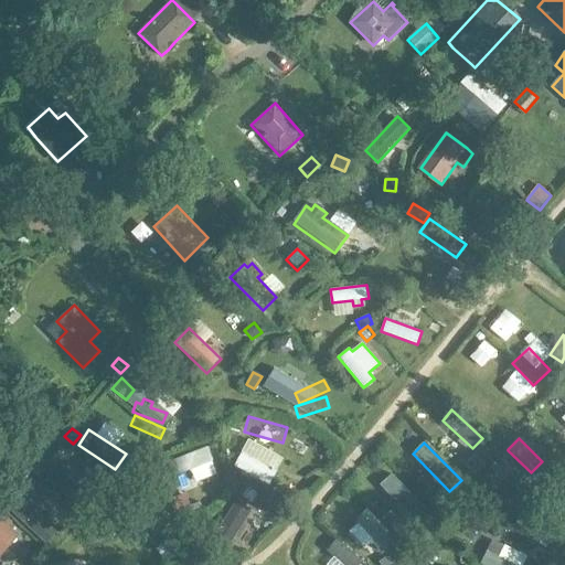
[(208,447),(169,462),(174,477),(213,461),(208,447)]
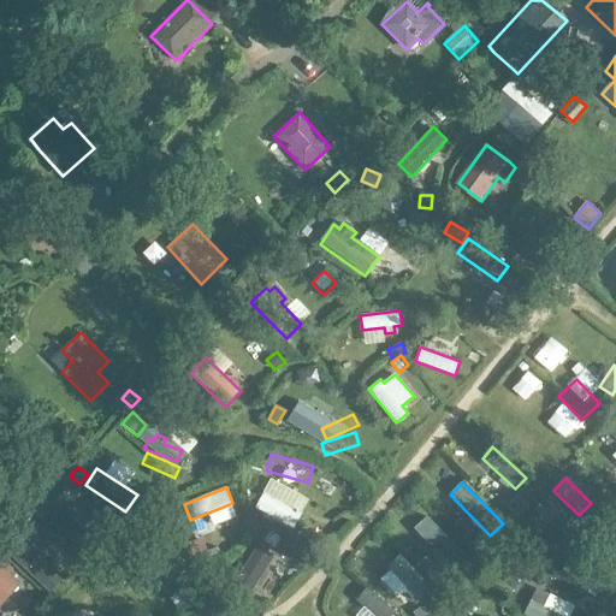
[(611,497),(604,490),(596,498),(603,505),(611,497)]
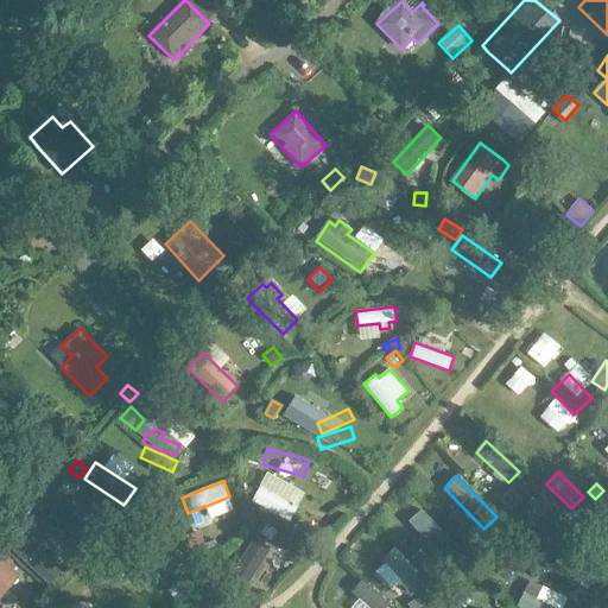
[(510,491),(500,500),(512,512),(521,502),(520,501),(510,491)]
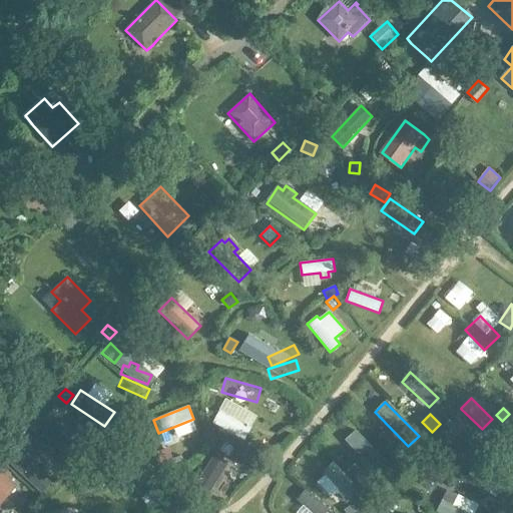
[(40,436),(44,430),(32,422),(28,429),(40,436)]
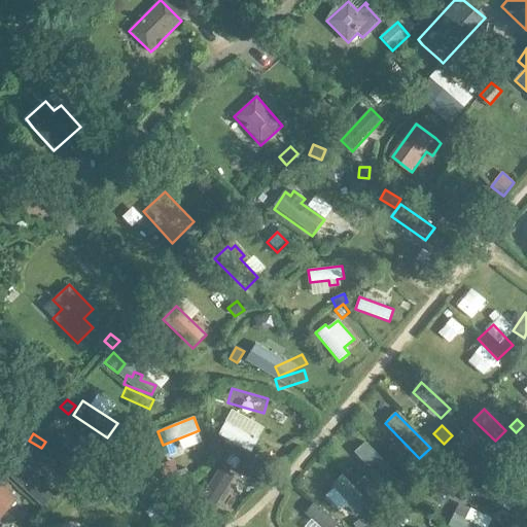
[(83,459),(50,435),(42,448),(75,471),(83,459)]
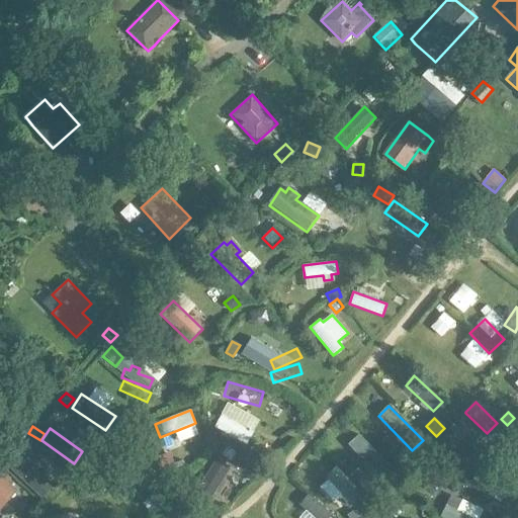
[(25,434),(19,440),(25,446),(31,440),(25,434)]
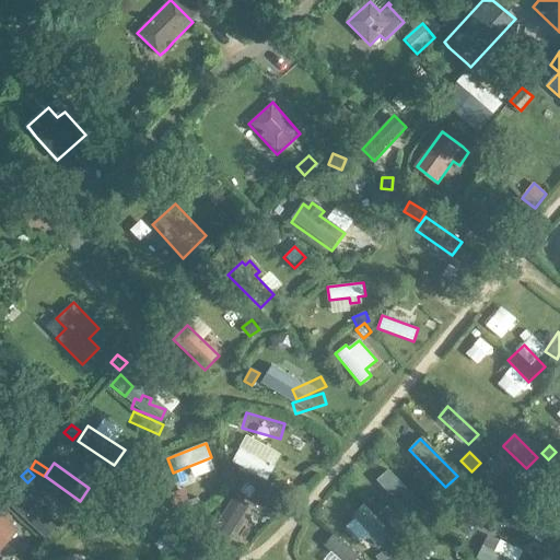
[(421,505),(388,470),(376,481),(396,503),(394,506),(403,516),(406,513),(409,516),(421,505)]
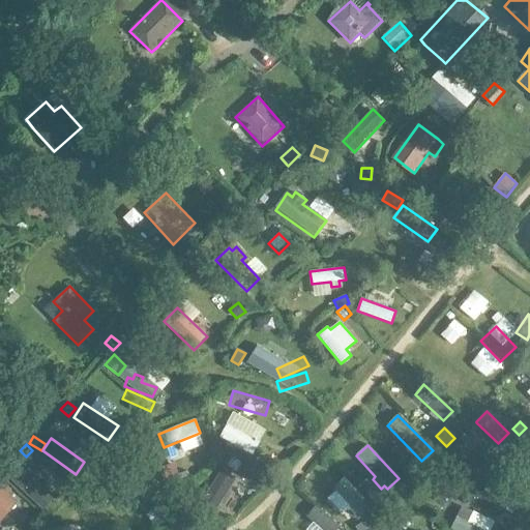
[(458,451),(450,458),(458,466),(465,460),(458,451)]
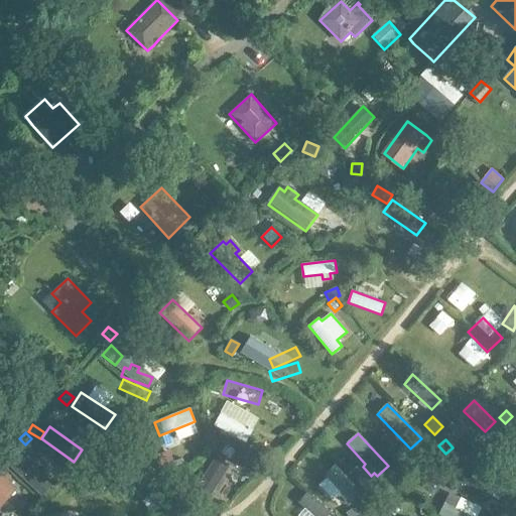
[(236,453),(226,446),(222,454),(232,460),(236,453)]
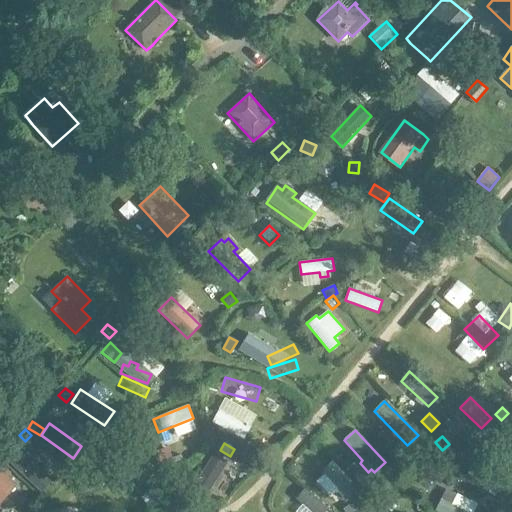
[(400,449),(392,456),(399,464),(411,452),(404,445),(400,449)]
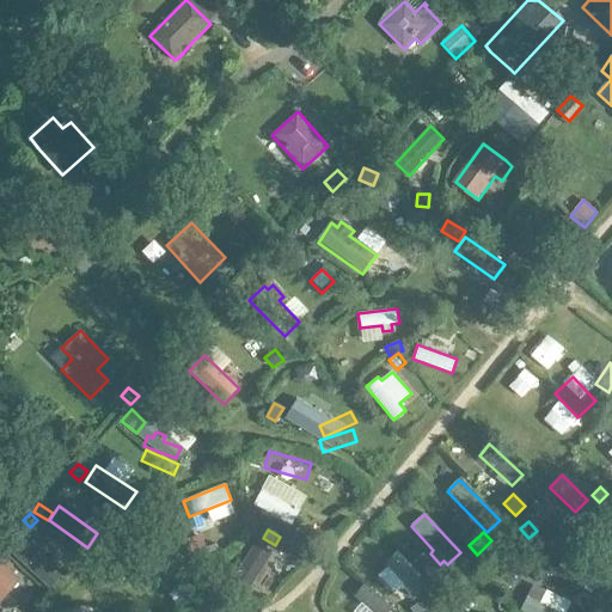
[(207,548),(200,537),(189,544),(195,555),(207,548)]
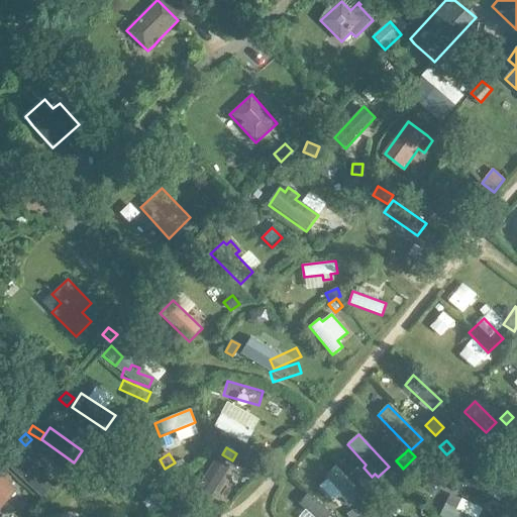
[(193,494),(208,503),(231,468),(217,457),(193,494)]
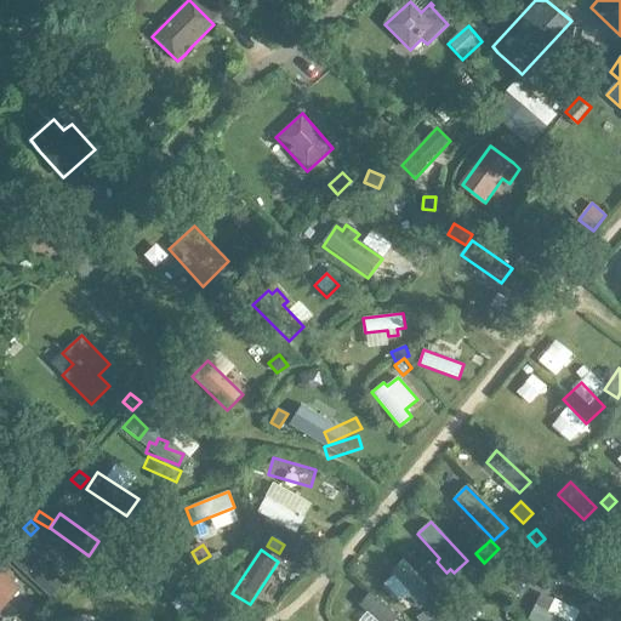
[(23,552),(12,563),(50,599),(61,588),(51,579),(23,552)]
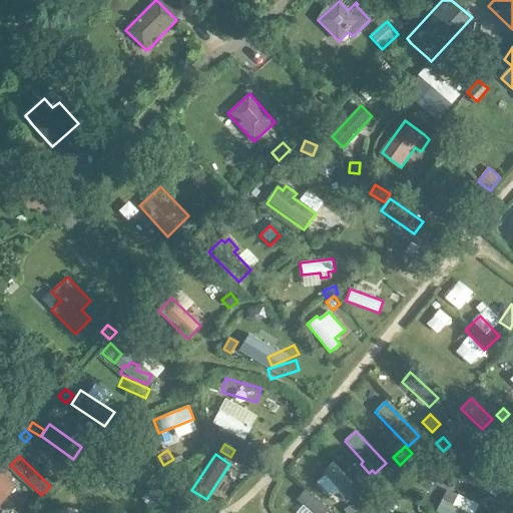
[(333,462),(323,472),(340,490),(336,494),(342,500),(346,497),(349,500),(360,490),(333,462)]
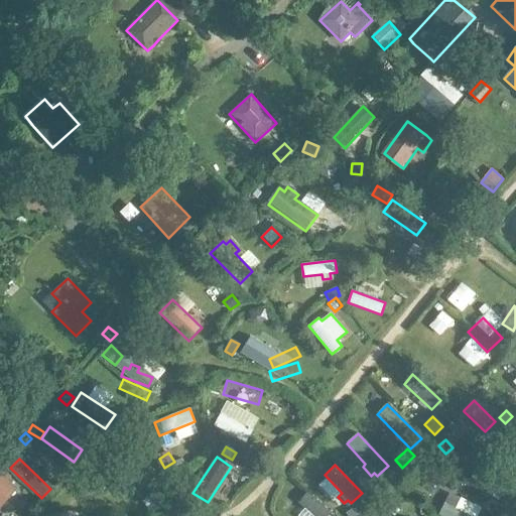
[(477,467),(473,478),(506,489),(510,477),(477,467)]
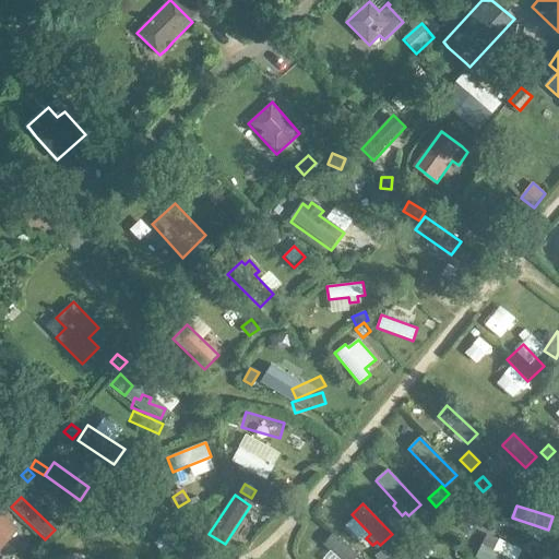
[(0,549),(11,536),(18,530),(8,522),(12,516),(0,507),(0,549)]
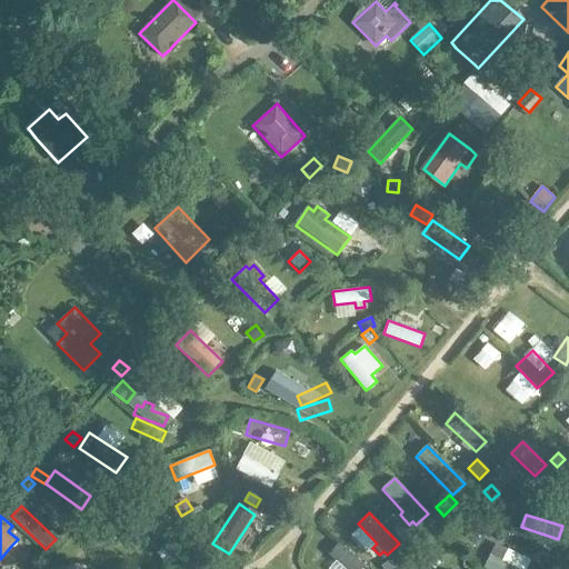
[(176,530),(135,556),(143,568),(183,543),(176,530)]
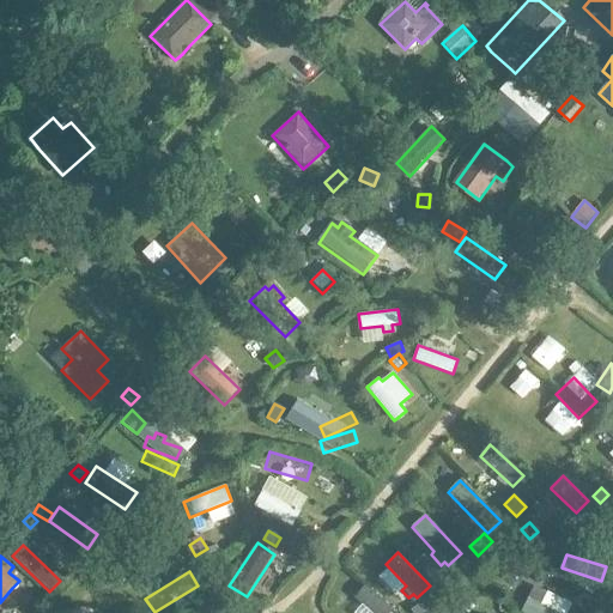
[(560,587),(602,600),(607,587),(565,572),(560,587)]
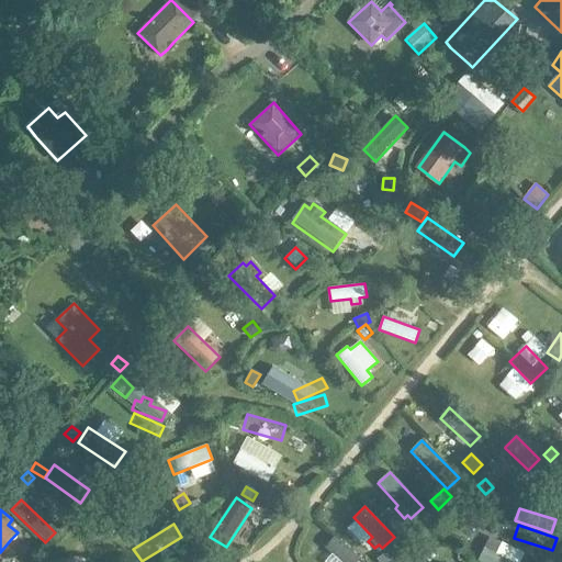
[(335,537),(325,547),(330,552),(326,557),(333,561),(336,561),(339,560),(341,561),(357,561),(360,559),(335,537)]
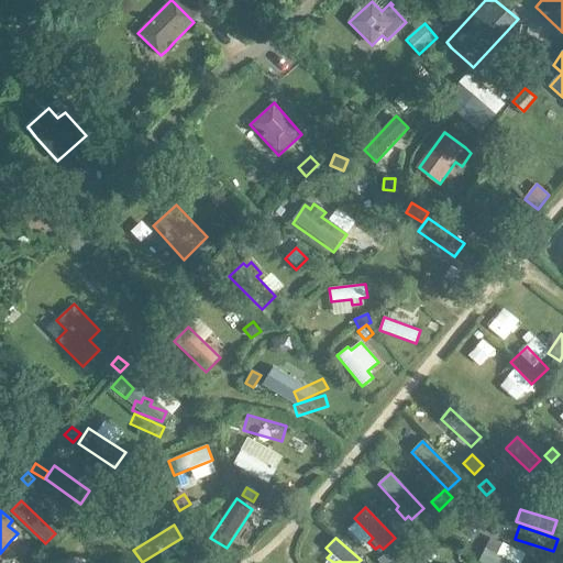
[(442,538),(438,545),(446,551),(450,542),(442,538)]
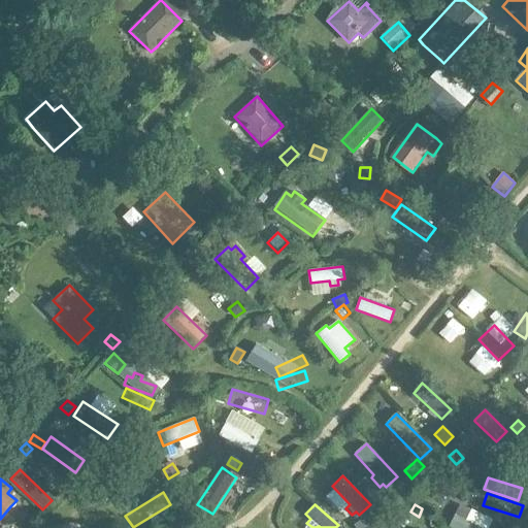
[(455,516),(449,527),(452,527),(480,527),(465,521),(470,510),(460,505),(455,516)]
